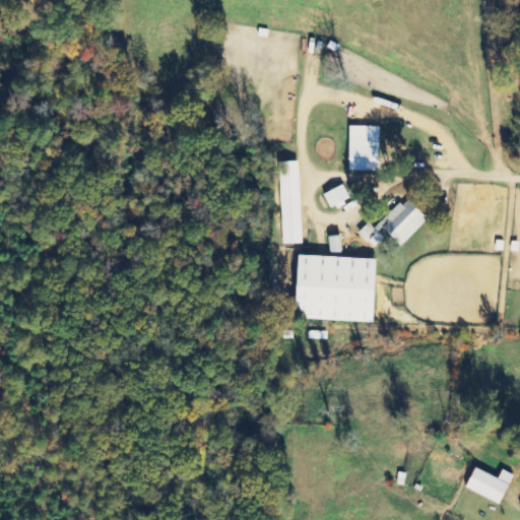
[(380,127),(350,127),(350,172),(380,172),(380,127)]
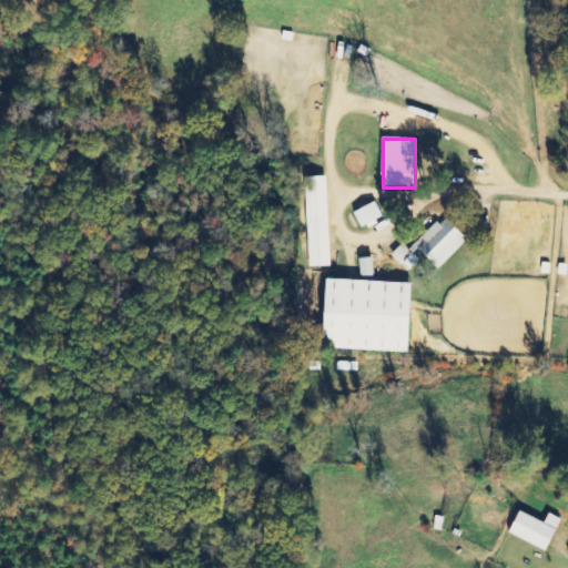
[(307,267),(330,266),(326,176),(304,178),(307,267)]
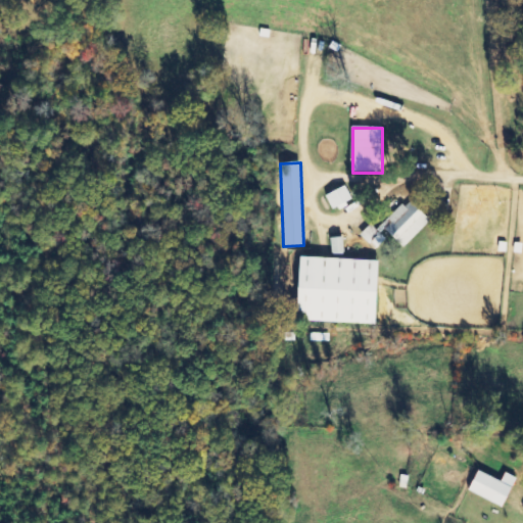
[(330,208),(351,201),(347,187),(325,194),(330,208)]
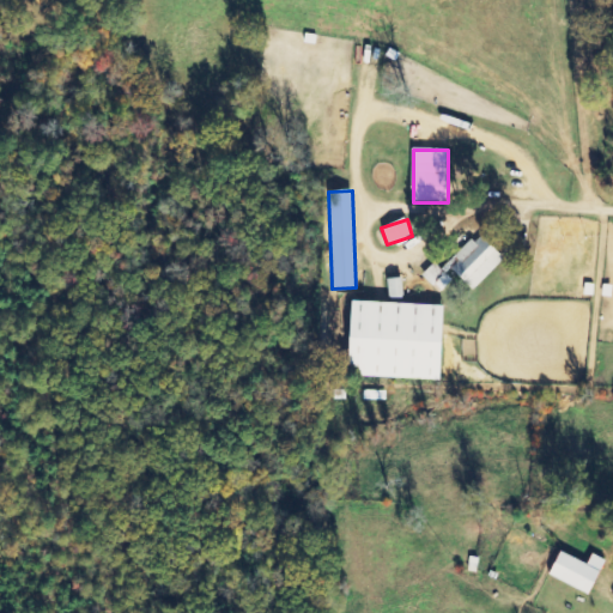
[(474,291),(505,258),(479,234),(444,271),(435,262),(424,275),(441,291),(451,280),(444,273),(450,268),(474,291)]
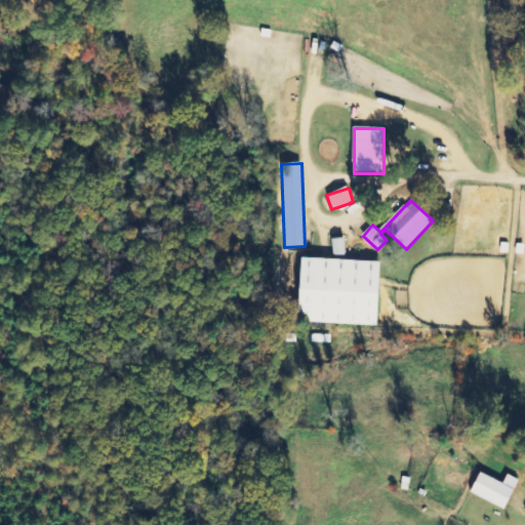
[(333,255),(346,254),(345,238),(332,239),(333,255)]
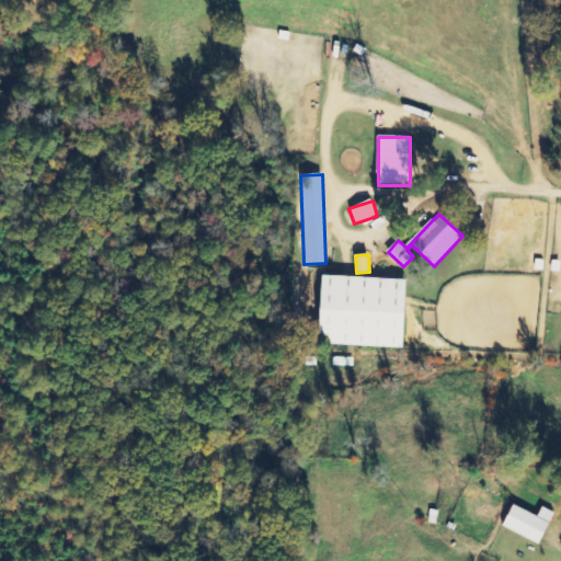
[(409,279),(324,276),(322,335),(330,335),(330,345),(407,347),(409,279)]
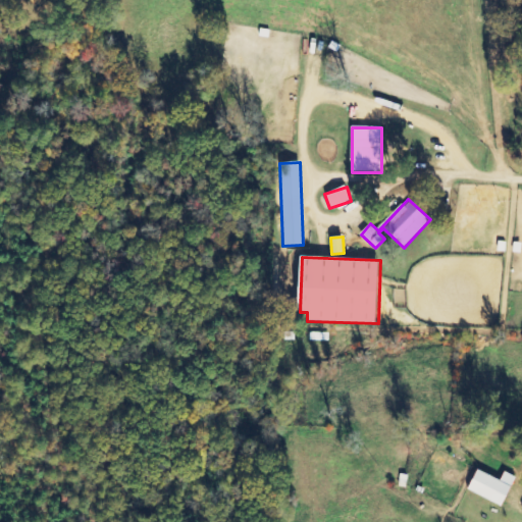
[(516,477),(505,473),(502,480),(477,471),(469,492),(504,506),(516,477)]
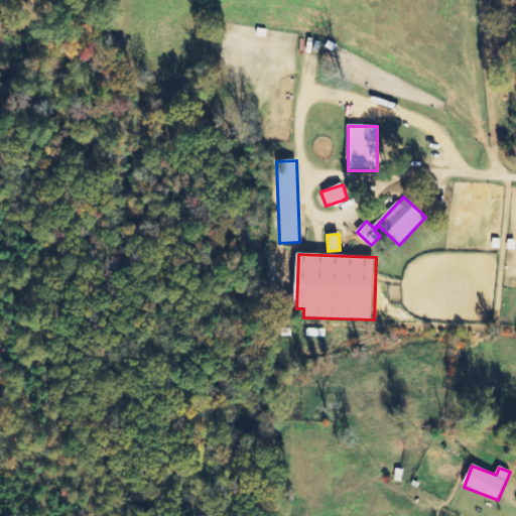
All buildings are outlined.
